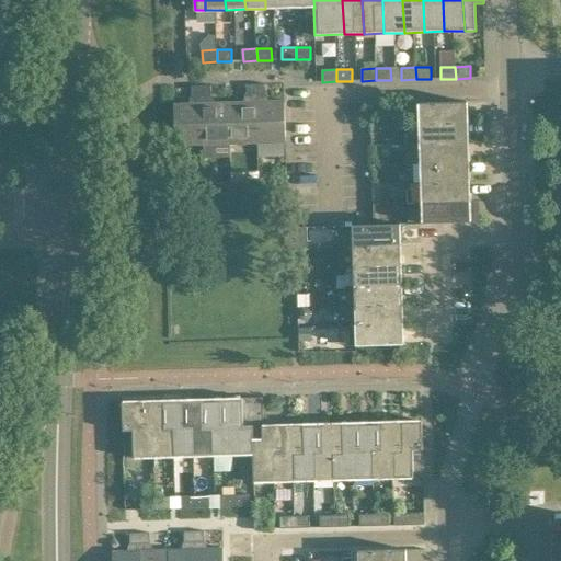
[(258,144),(256,84),(247,84),(247,95),(249,95),(250,102),(229,102),(230,145),(258,144)]
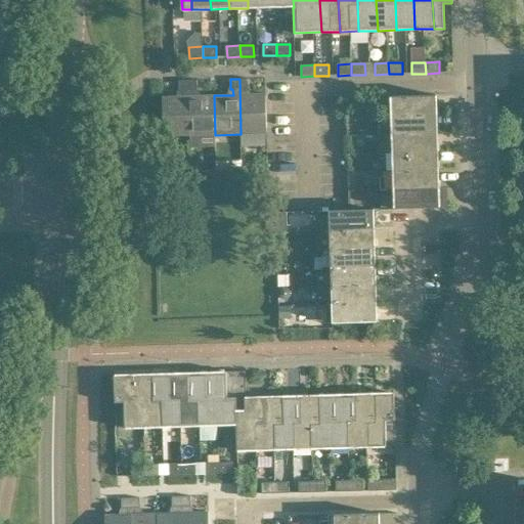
[(266,134),(265,94),(247,94),(247,89),(249,89),(249,79),(239,79),(241,134),(266,134)]
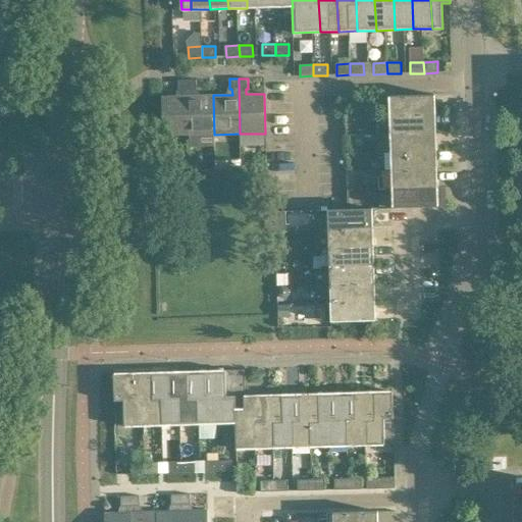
[(189,136),(187,80),(178,80),(179,91),(181,91),(181,96),(162,96),(163,136),(189,136)]
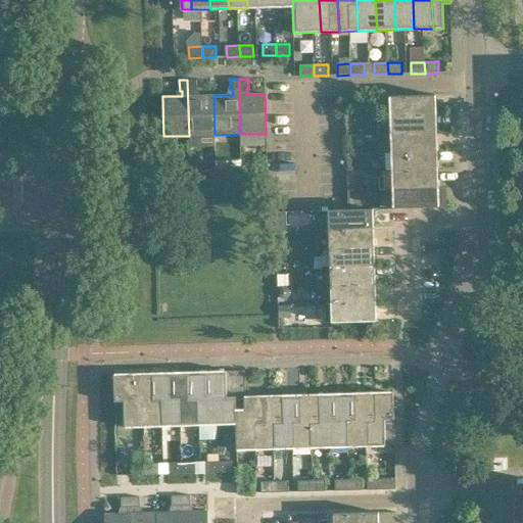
[(215,135),(214,95),(195,96),(195,90),(197,90),(197,80),(187,80),(189,136),(215,135)]
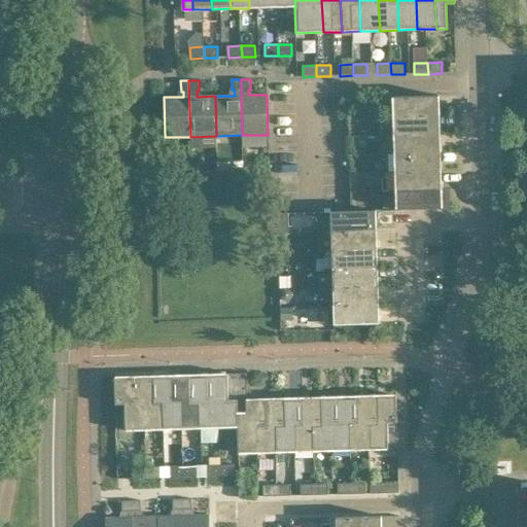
[(440,96),(394,97),(394,116),(440,115),(440,96)]
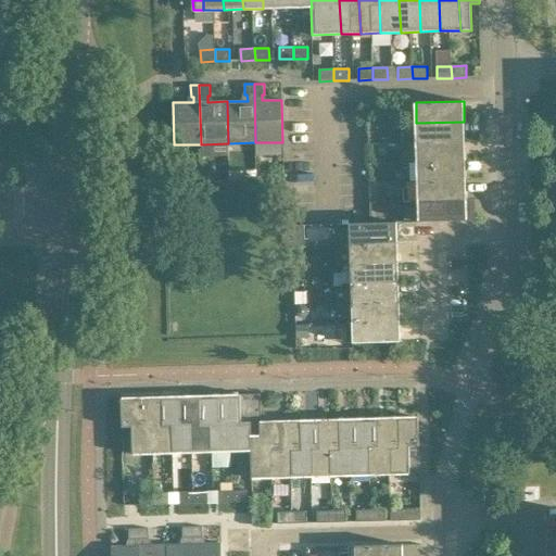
[(465,141),(464,122),(416,123),(417,142),(465,141)]
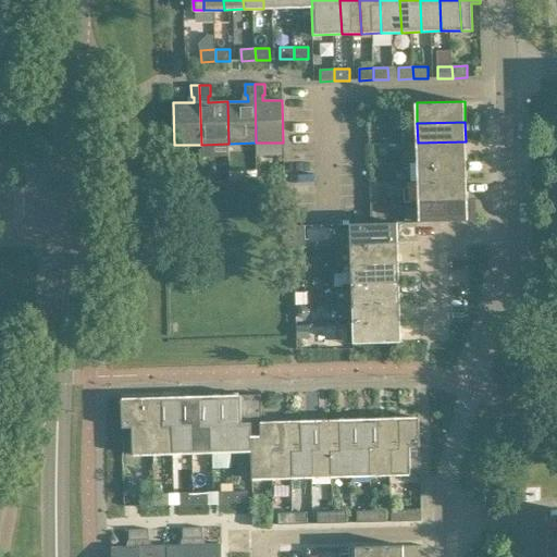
[(466,161),(466,141),(418,143),(418,162),(466,161)]
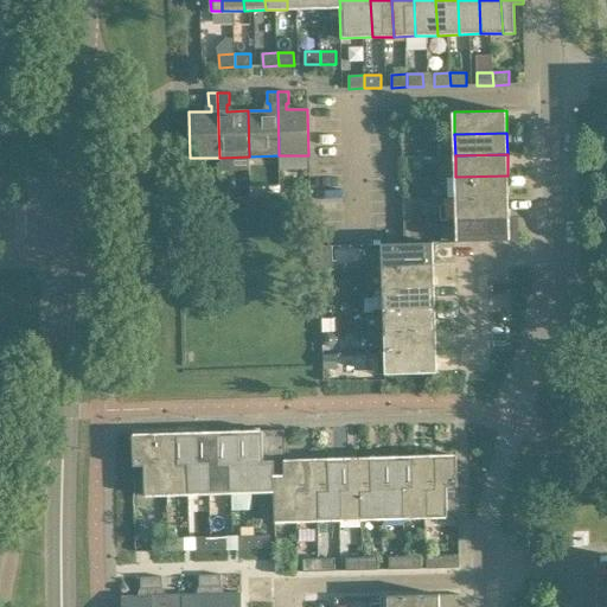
[(509,197),(508,176),(455,177),(457,198),(509,197)]
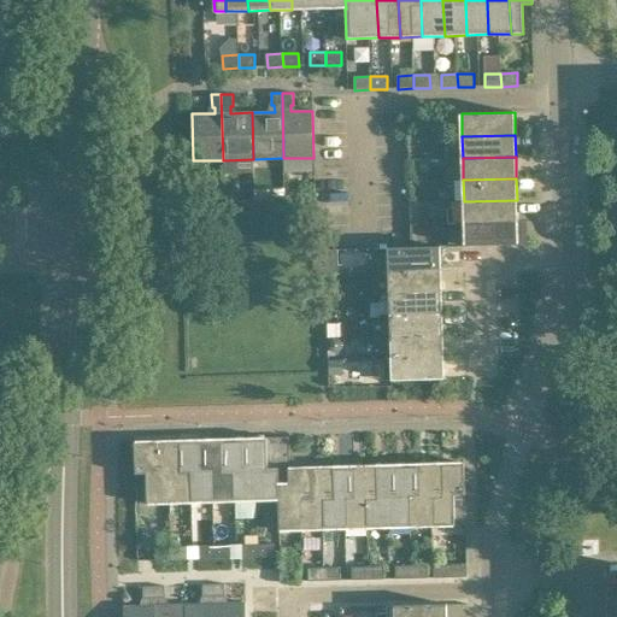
[(518,221),(517,200),(464,201),(465,223),(518,221)]
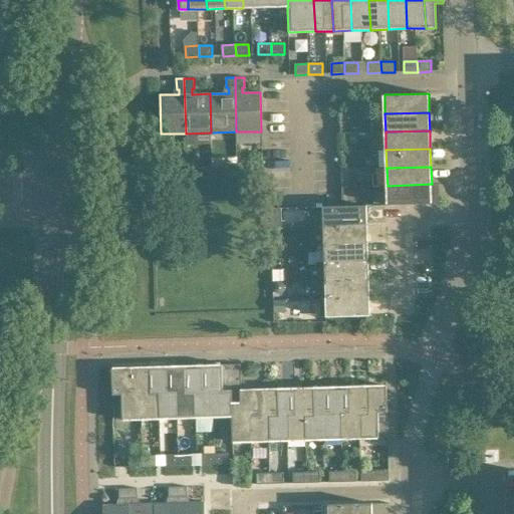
[(432,203),(432,184),(388,186),(388,205),(432,203)]
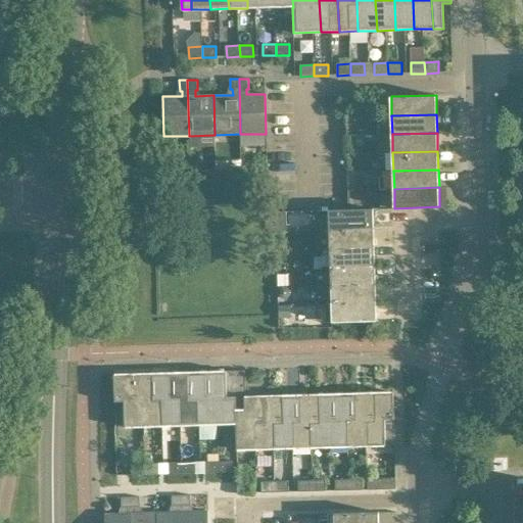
[(374,229),(374,209),(328,210),(329,230),(374,229)]
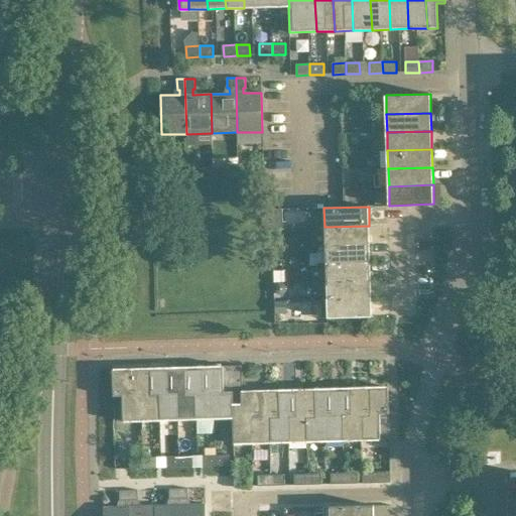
[(283,227),(282,209),(272,210),(272,228),(283,227)]
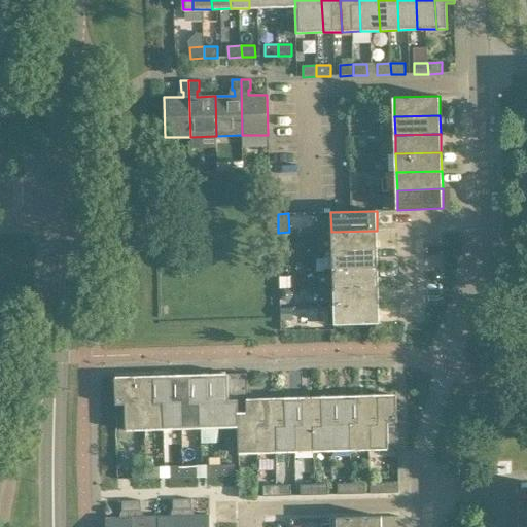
[(378,249),(377,231),(331,232),(331,250),(378,249)]
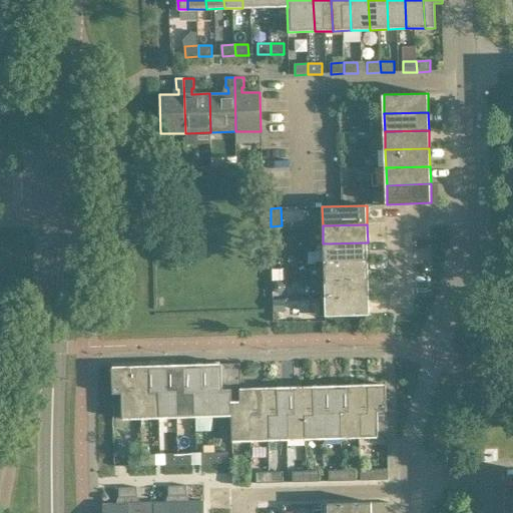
[(368,261),(368,242),(323,243),(324,262),(368,261)]
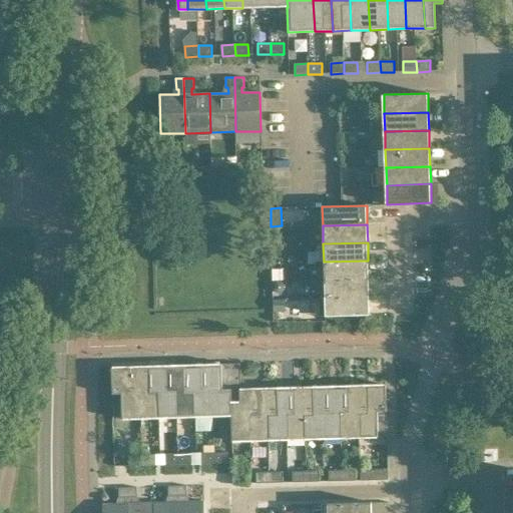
[(369,279),(368,261),(324,262),(324,280),(369,279)]
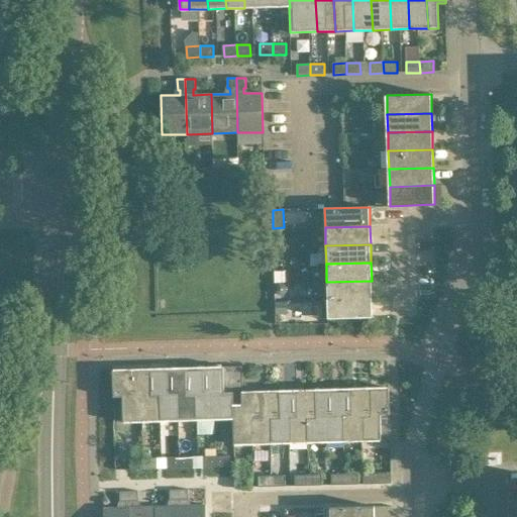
[(372,299),(372,281),(326,282),(327,300),(372,299)]
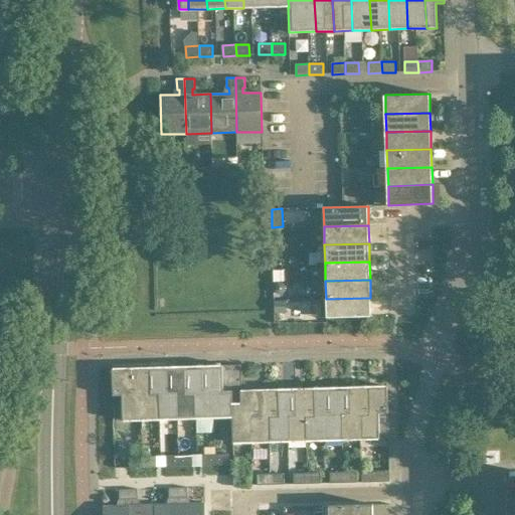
[(371,317),(370,298),(326,299),(327,318),(371,317)]
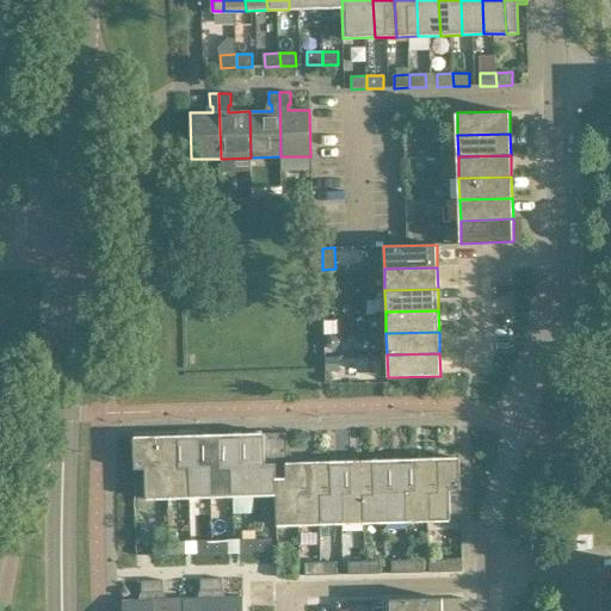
[(308,494),(308,464),(287,464),(285,433),(263,434),(264,466),(273,464),(275,495),(276,526),(298,525),(297,494),(308,494)]
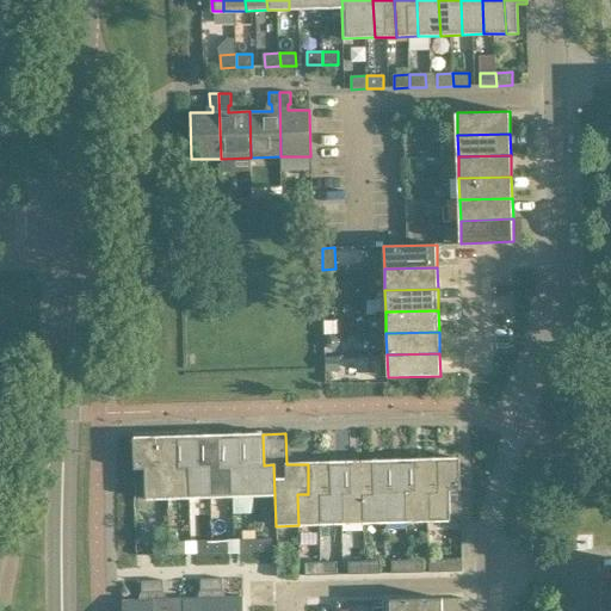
[(242,466),(241,434),(220,436),(221,467),(232,466),(233,497),(254,495),(253,464),(242,466)]
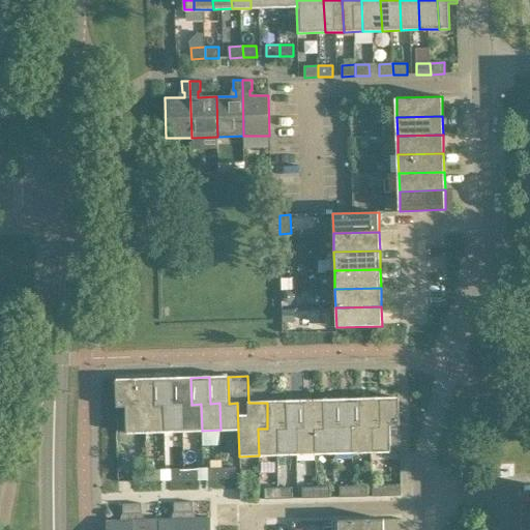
[(229,404),(228,377),(209,377),(210,404),(219,403),(221,430),(238,430),(237,403),(229,404)]
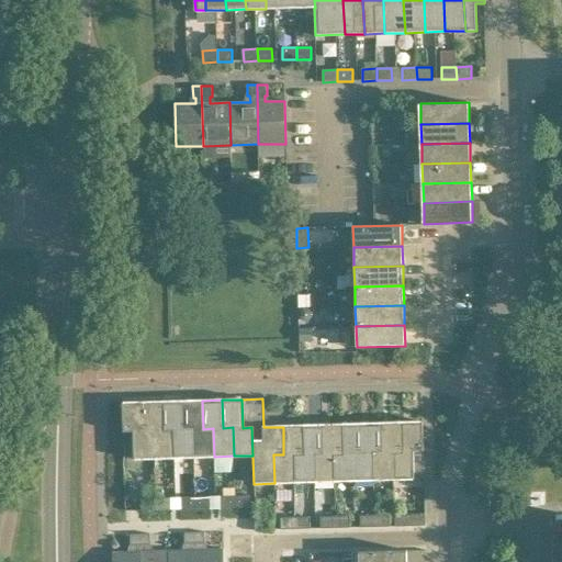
[(183,429),(182,401),(163,402),(164,430),(173,429),(175,458),(194,458),(193,429),(183,429)]
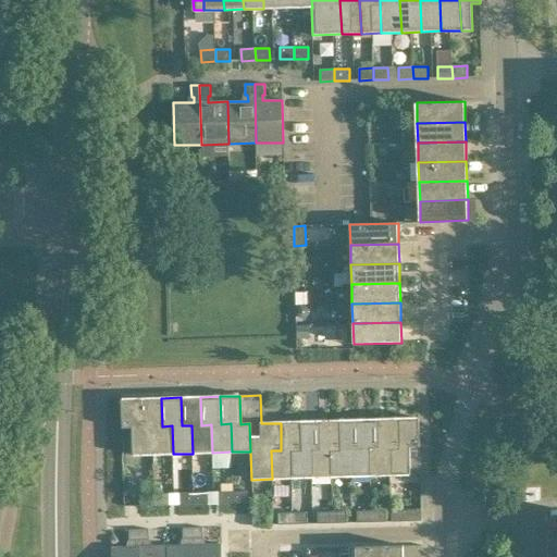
[(201,425),(200,397),(181,397),(182,425),(192,425),(193,454),(212,453),(211,424),(201,425)]
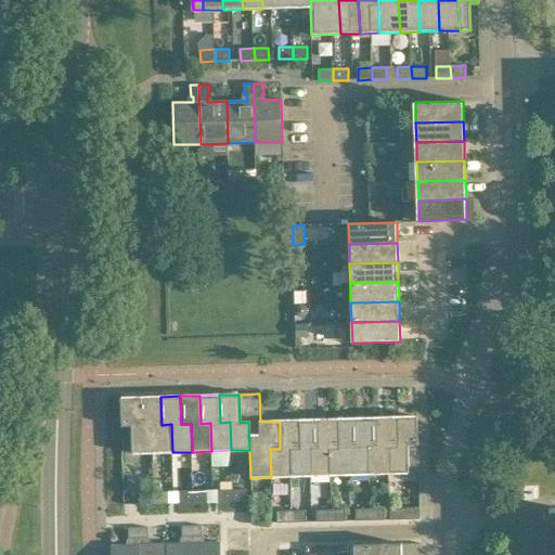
[(162,425),(160,397),(141,398),(142,425),(152,425),(152,453),(172,452),(171,424),(162,425)]
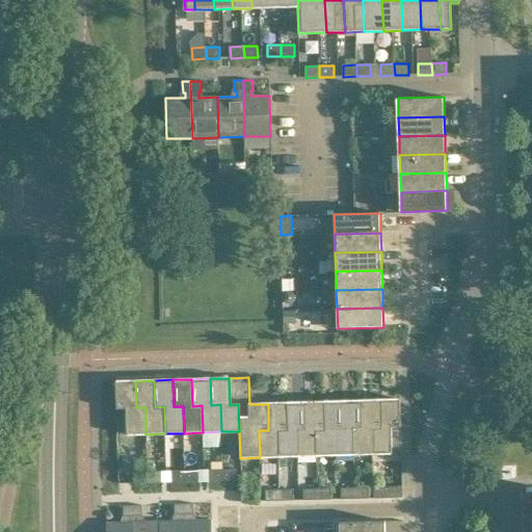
[(136,407),(135,381),(115,381),(116,408),(126,408),(127,434),(145,434),(145,407),(136,407)]
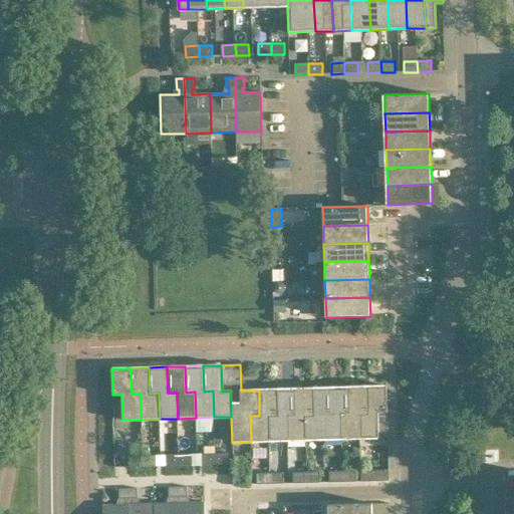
[(367,413),(366,387),(348,388),(349,413),(340,413),(341,439),(359,438),(358,413),(367,413)]
